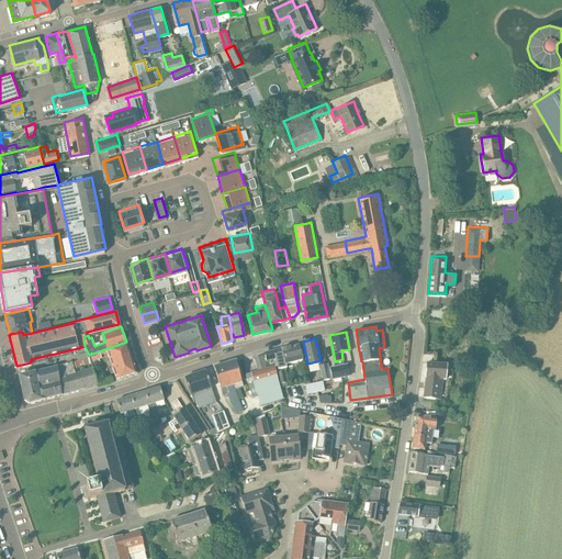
[(107,349),(116,378),(137,370),(128,343),(107,349)]
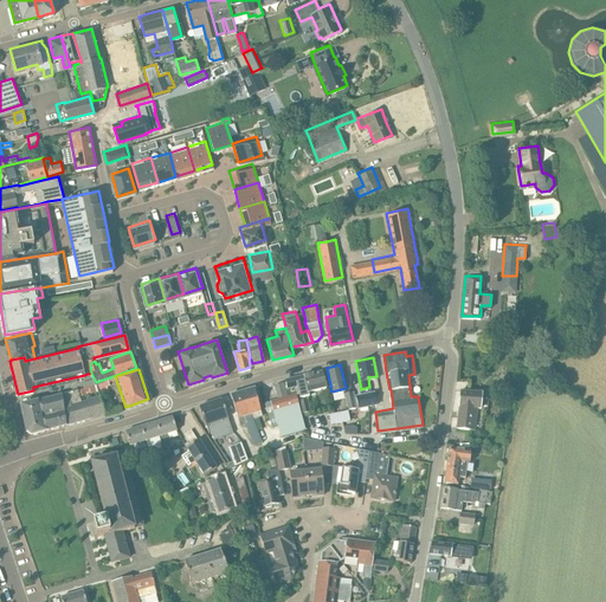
[(304,373),(308,389),(326,384),(322,369),(315,370),(313,370),(304,373)]
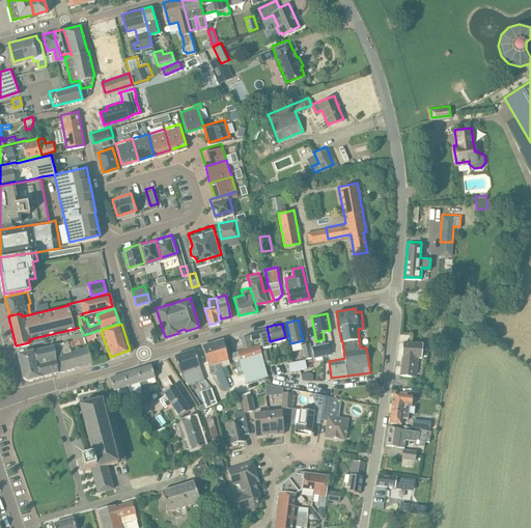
[(270,341),(267,327),(266,327),(263,328),(250,331),(252,339),(260,337),(262,346),(271,344),(270,341)]
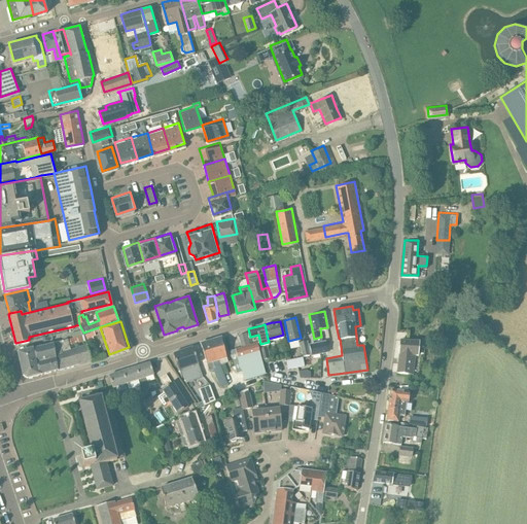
[(241,345),(250,343),(247,332),(238,334),(241,345)]
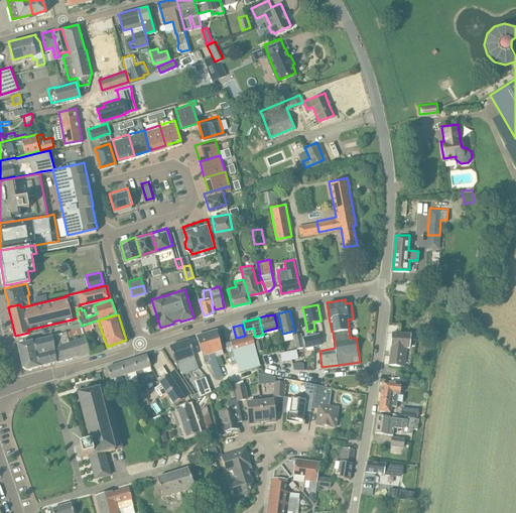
[(213,348),(219,364),(223,363),(220,353),(223,352),(221,348),(216,329),(210,331),(212,338),(210,339),(212,348),(213,348)]
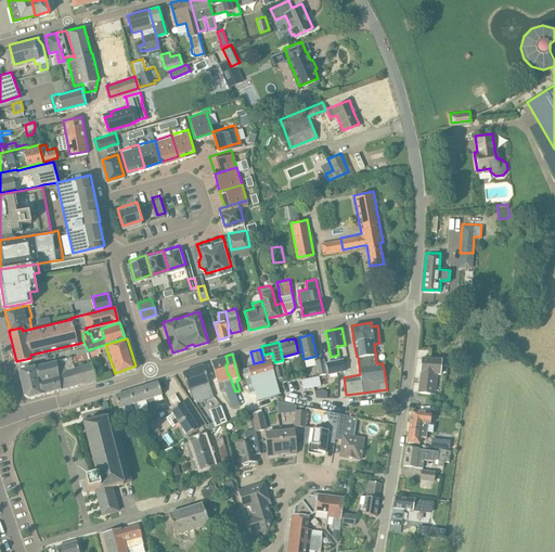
[(74,366),(71,356),(56,359),(35,366),(18,369),(24,394),(28,397),(61,388),(97,379),(91,361),(74,366)]
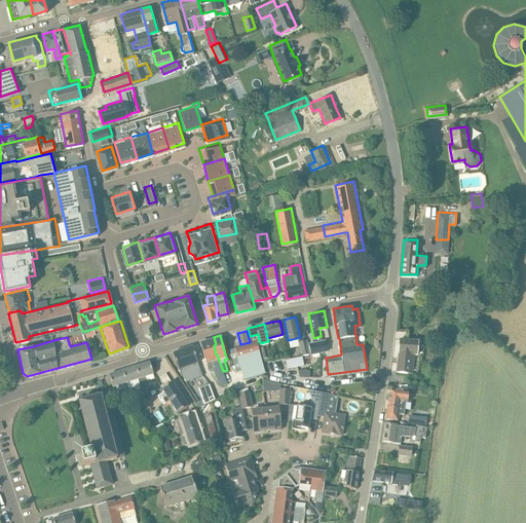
[(216,344),(214,337),(200,340),(209,368),(214,366),(219,383),(226,381),(223,371),(217,355),(216,355),(214,345),(216,344)]
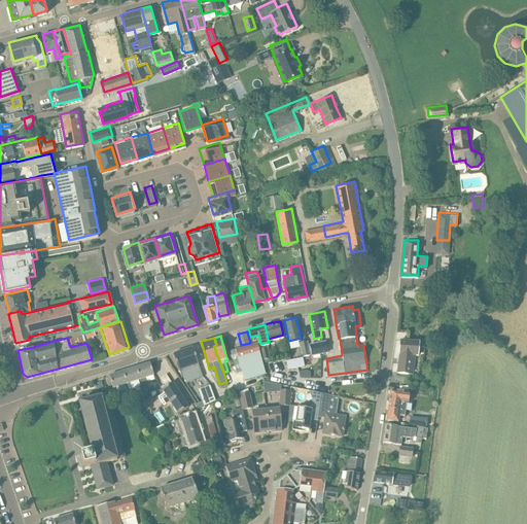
[(415,358),(415,353),(418,354),(419,339),(400,338),(399,352),(398,356),(396,370),(412,371),(413,357),(415,358)]
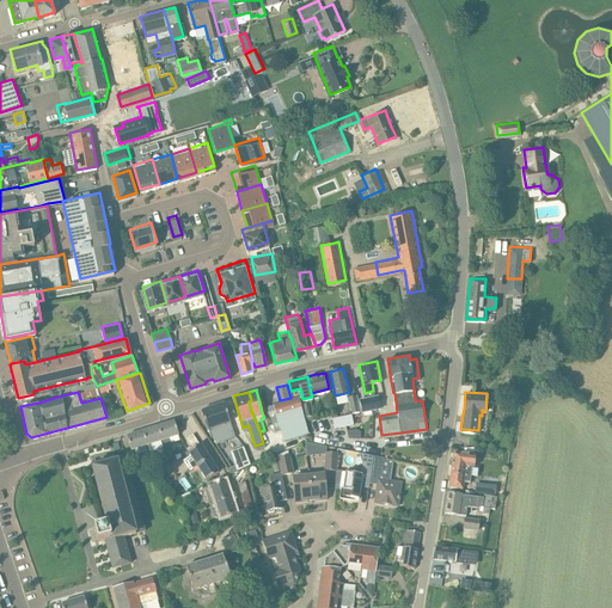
[(350,411),(360,409),(356,393),(347,394),(350,411)]
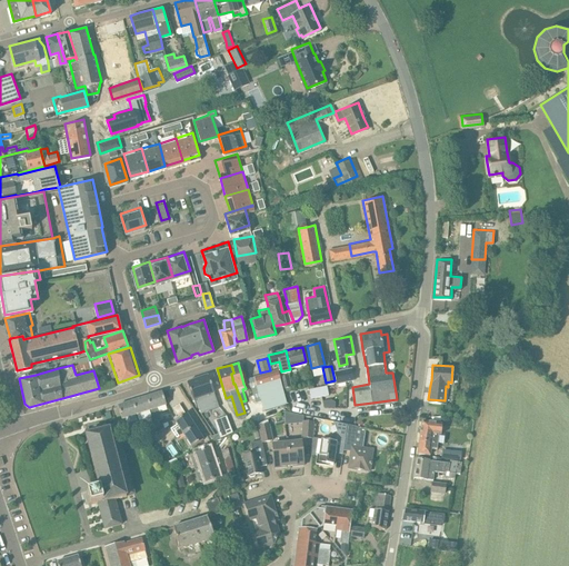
[(333,371),(336,380),(336,383),(355,379),(351,367),(333,371)]
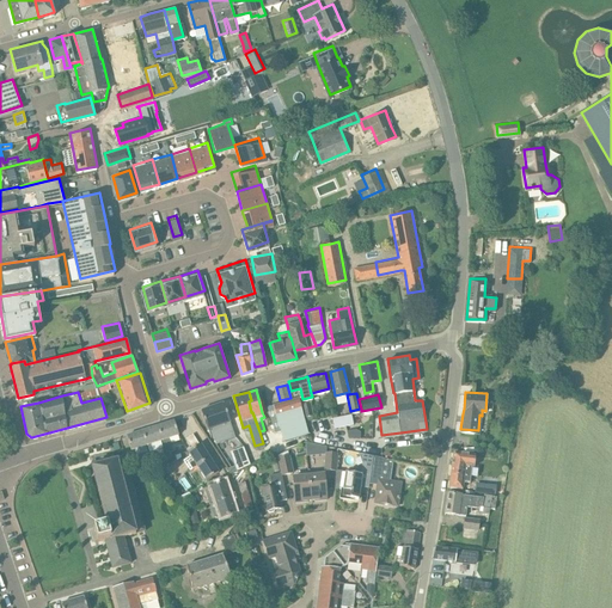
[(291,398),(280,400),(267,404),(274,430),(280,428),(283,438),(308,431),(299,395),(291,398)]
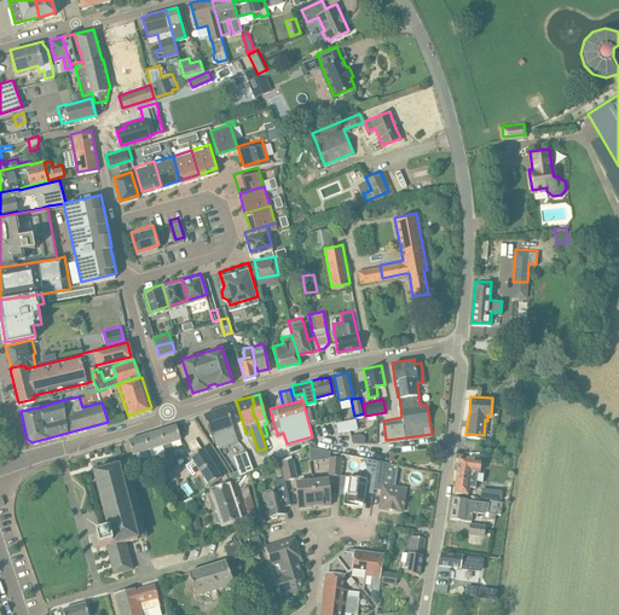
[(237,440),(232,425),(226,405),(203,412),(210,433),(213,431),(219,446),(237,440)]
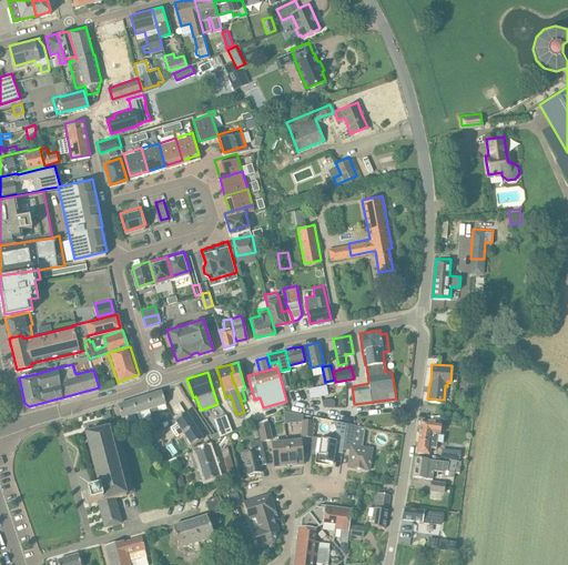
[(287,372),(280,374),(283,386),(291,384),(287,372)]
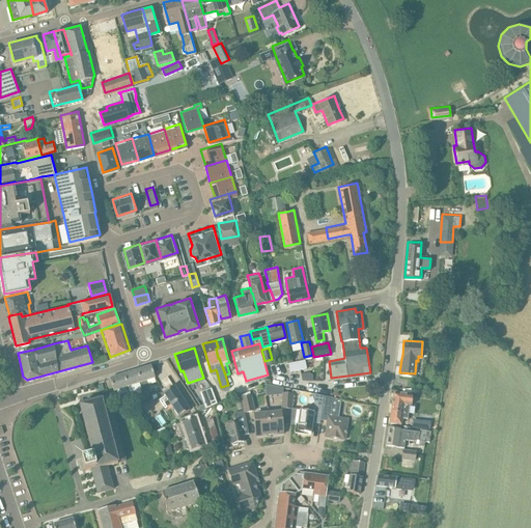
[(288,361),(290,370),(307,367),(305,357),(288,361)]
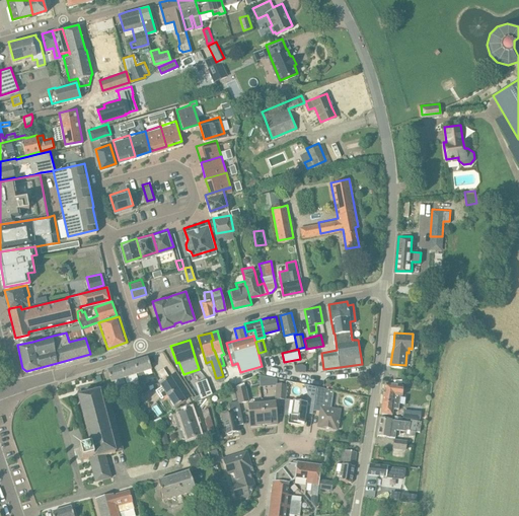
[(153,354),(148,356),(147,355),(133,359),(137,371),(151,367),(150,362),(155,360),(153,354)]
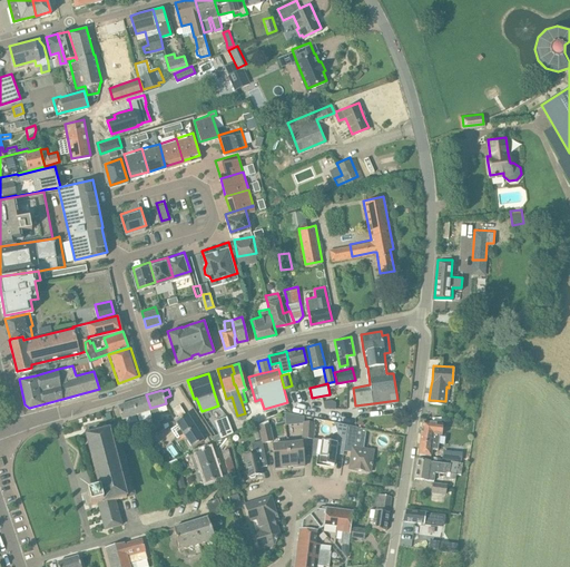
[(150,408),(146,394),(131,400),(136,412),(150,408)]
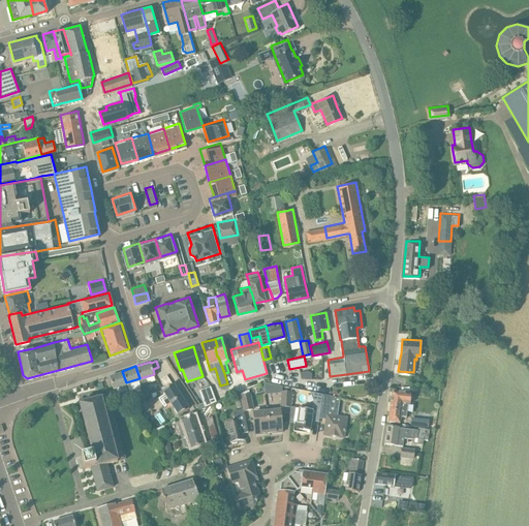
[(126,382),(122,371),(110,374),(113,387),(126,382)]
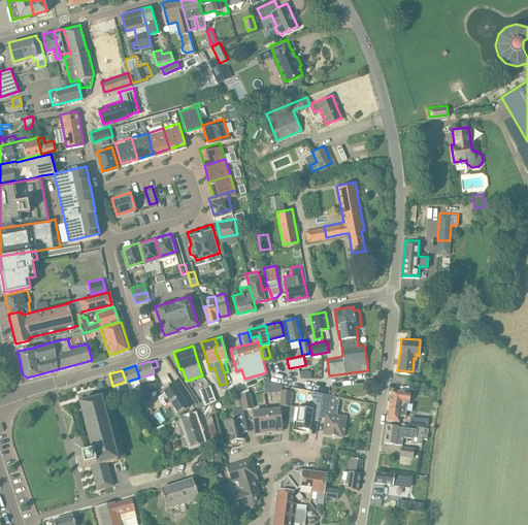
[(163,381),(169,378),(166,372),(161,376),(163,381)]
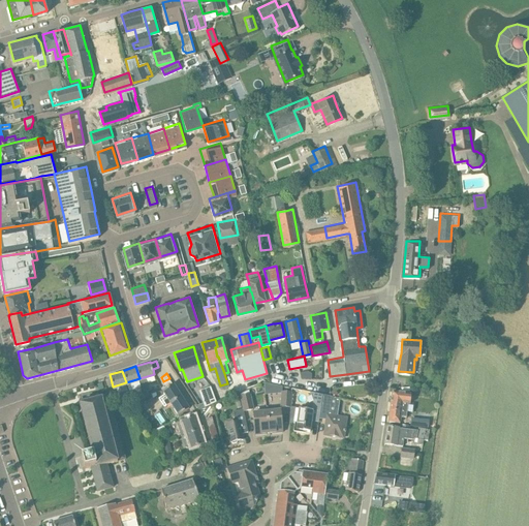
[(169,378),(163,381),(166,387),(162,389),(164,392),(158,396),(164,404),(170,400),(170,401),(181,394),(174,381),(173,382),(169,378)]
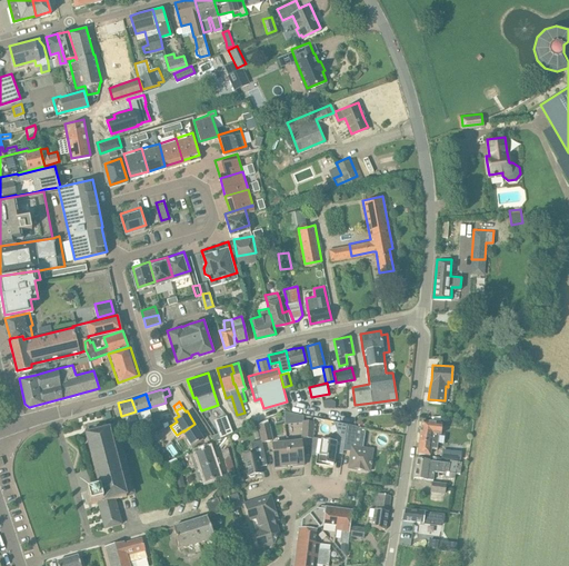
[(225,410),(210,415),(213,426),(217,425),(220,435),(229,433),(232,432),(225,410)]
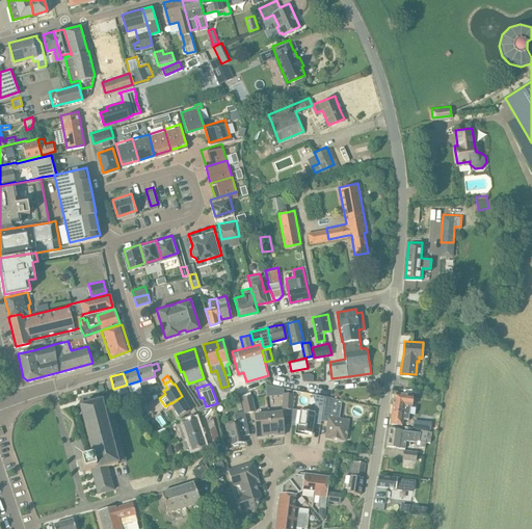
[(241,396),(244,410),(244,412),(255,410),(251,394),(250,395),(249,390),(241,394),(242,396),(241,396)]
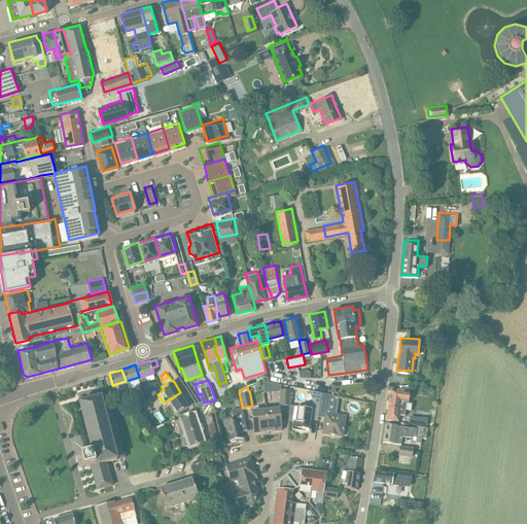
[(280,387),(279,404),(289,404),(290,388),(280,387)]
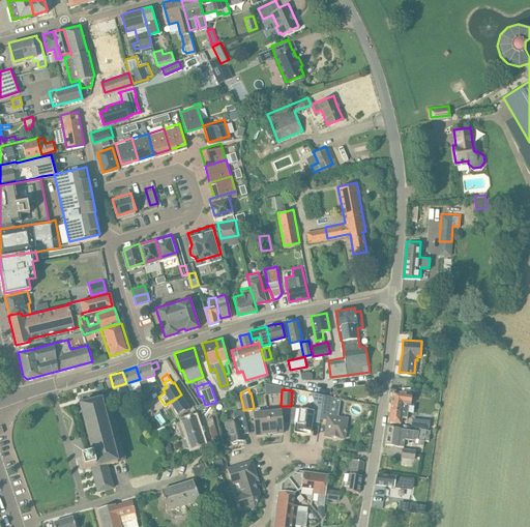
[(410,403),(411,392),(393,390),(389,419),(400,421),(401,415),(407,416),(408,410),(408,404),(408,402),(410,403)]
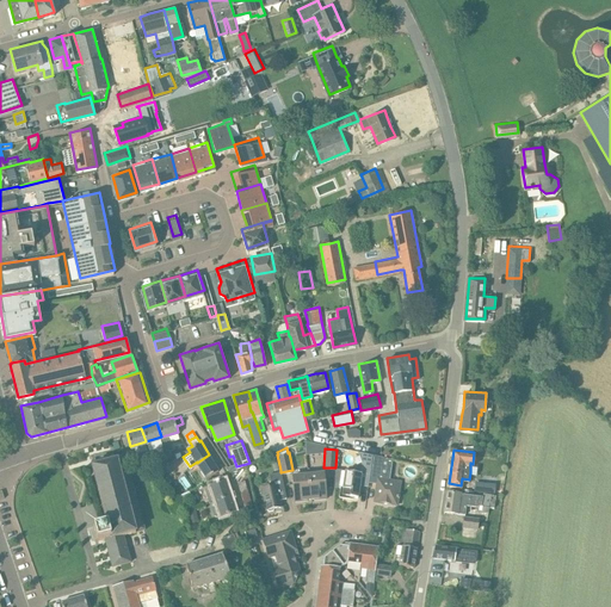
[(176,457),(174,452),(153,458),(162,472),(171,466),(167,462),(176,457)]
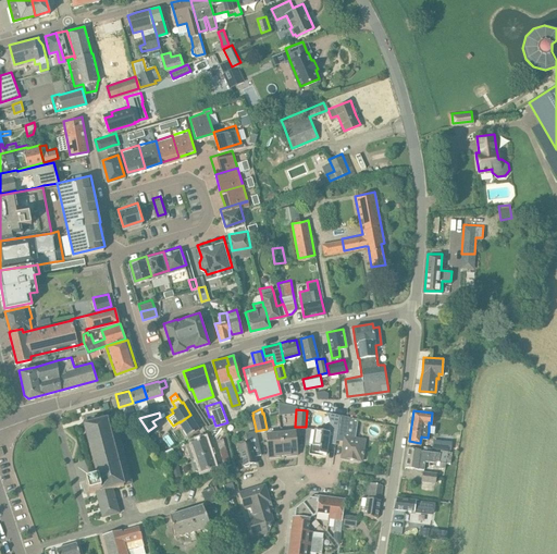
[(314,429),(312,442),(310,442),(309,452),(321,454),(322,451),(326,452),(329,442),(335,443),(336,439),(339,414),(334,413),(333,419),(330,419),(329,425),(322,426),(321,430),(314,429)]
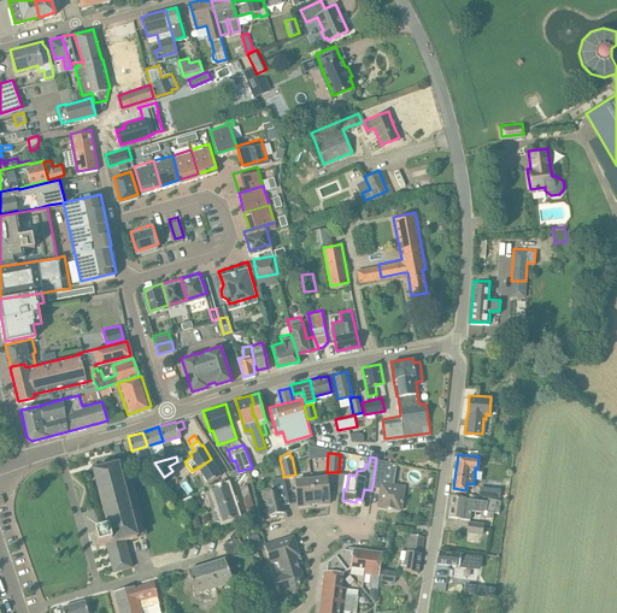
[(385,472),(387,460),(376,458),(372,485),(380,487),(377,505),(400,507),(404,484),(388,482),(389,473),(385,472)]
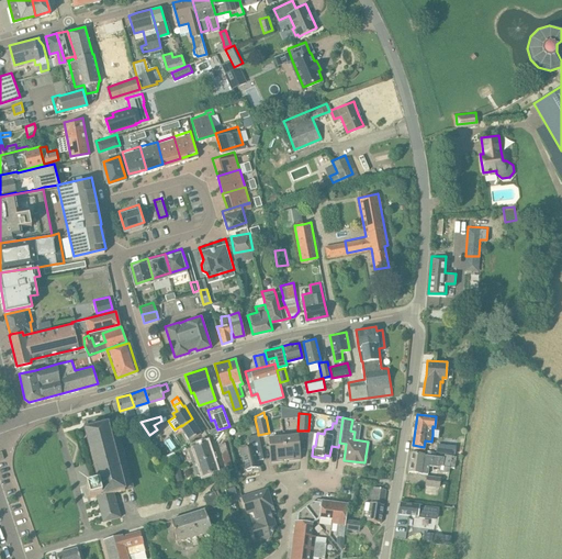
[(192,418),(181,426),(189,438),(201,432),(192,418)]
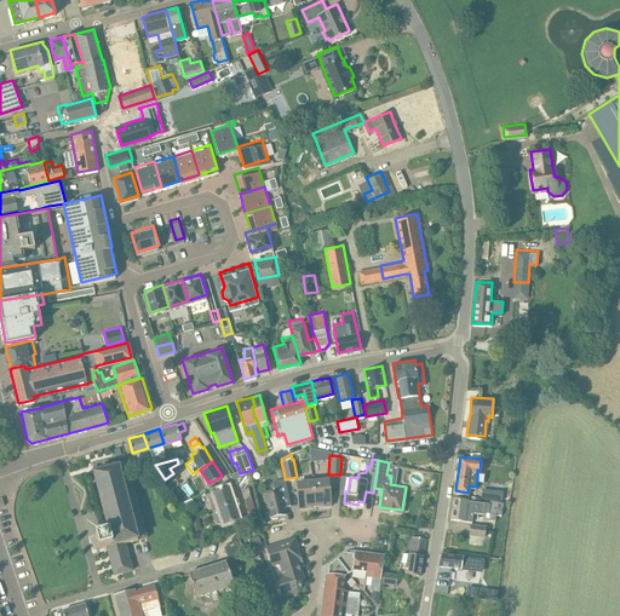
[(108,529),(96,531),(99,546),(107,543),(114,573),(132,568),(125,541),(147,535),(130,470),(121,472),(119,464),(92,470),(108,529)]
